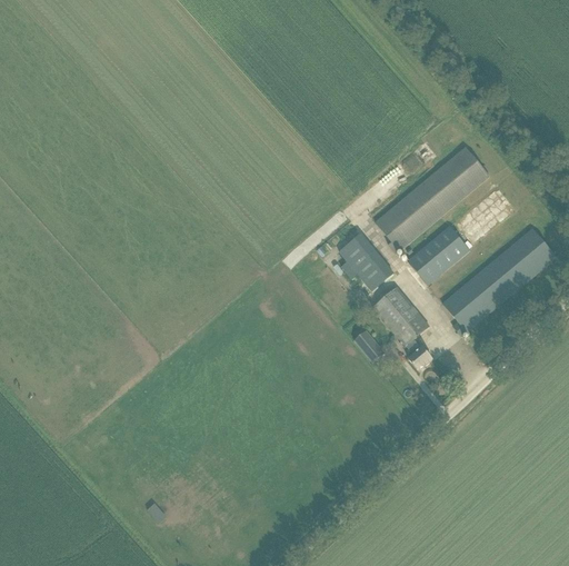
[(375,220),(391,241),(388,245),(396,254),(490,175),(466,146),(375,220)]
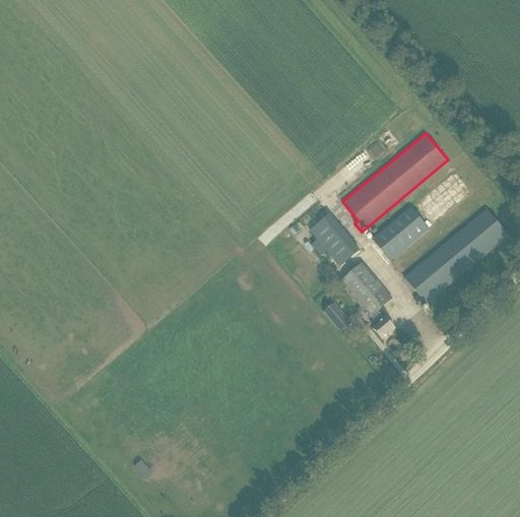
[(410,204),(372,237),(390,259),(429,227),(410,204)]
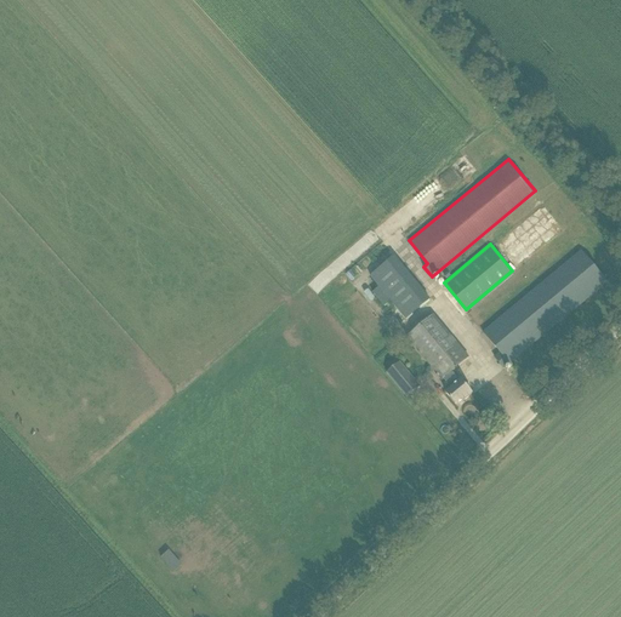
[(494,354),(503,365),(608,279),(581,247),(482,329),(499,349),(494,354)]
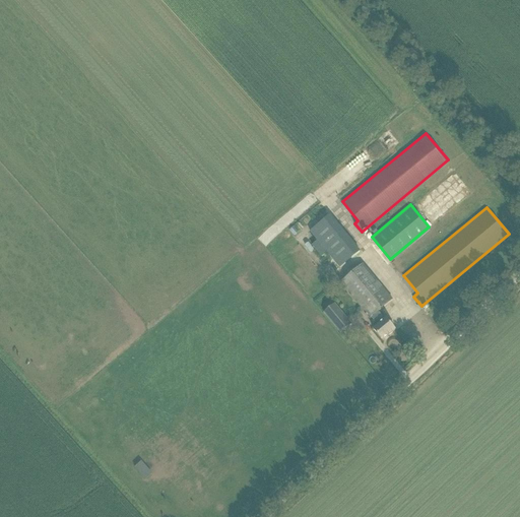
[(310,230),(339,265),(360,249),(330,212),(310,230)]
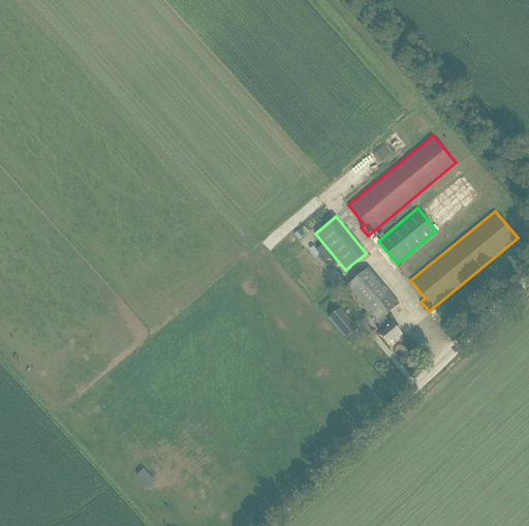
[(383,329),(379,332),(390,343),(402,333),(393,320),(391,321),(384,314),(399,302),(369,266),(346,284),(383,329)]
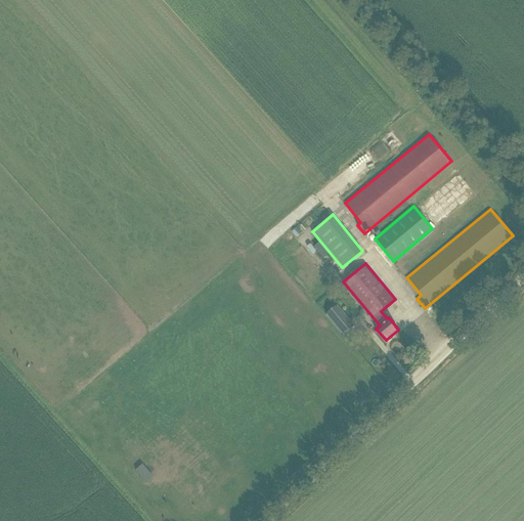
[(325,312),(343,333),(354,323),(338,303),(325,312)]
